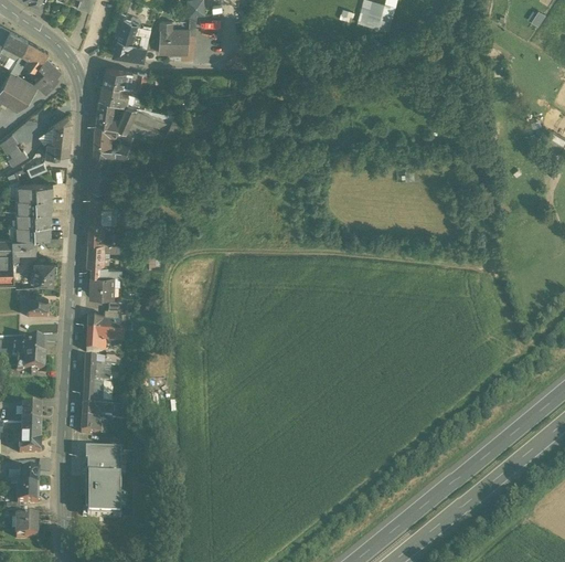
[(94,0),(84,0),(81,12),(89,16),(94,0)]
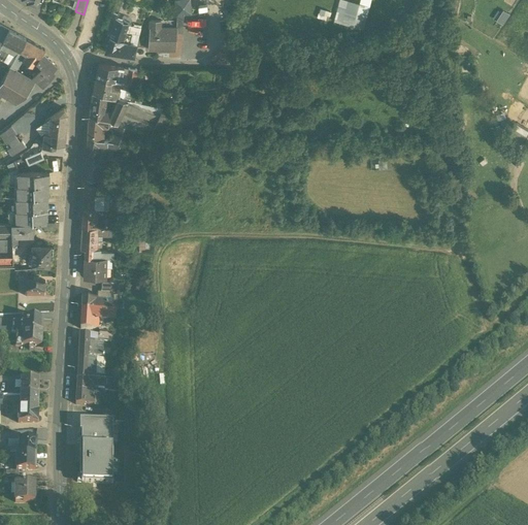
[(190,1),(175,2),(176,19),(184,22),(184,17),(190,15),(190,1)]
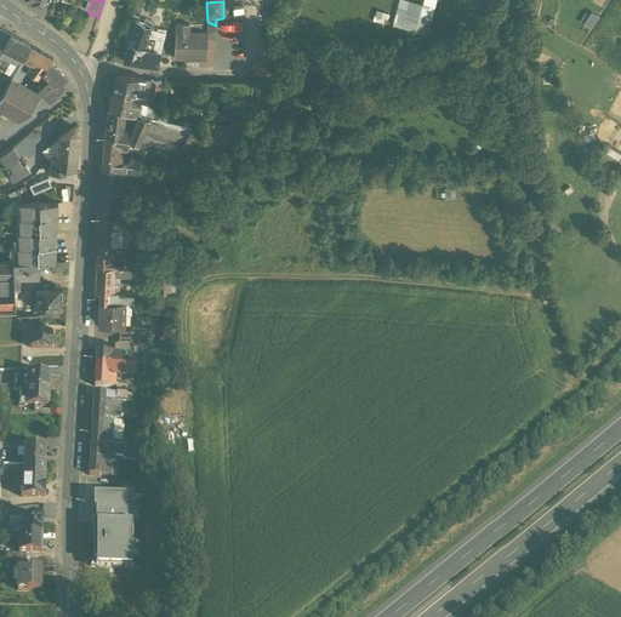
[(405,30),(412,4),(399,1),(392,27),(405,30)]
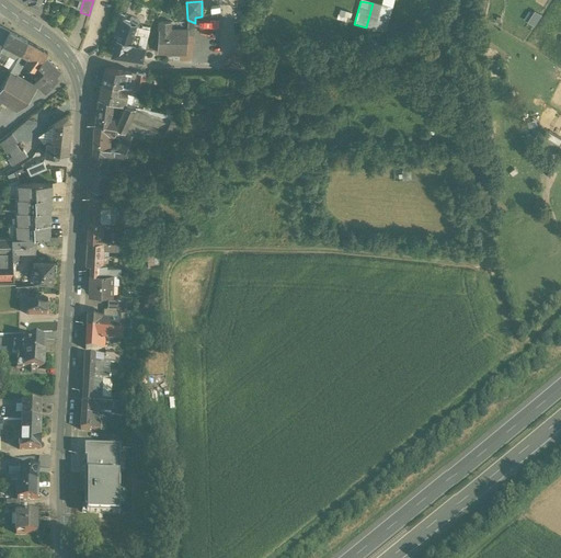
[(382,7),(373,3),(366,27),(382,33),(389,9),(382,7)]
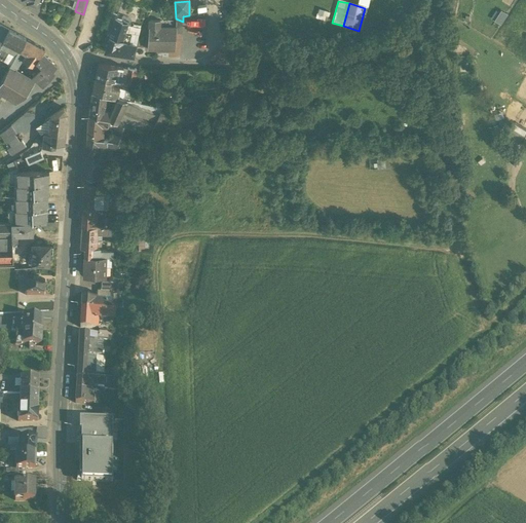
[(315,20),(327,24),(330,14),(318,10),(315,20)]
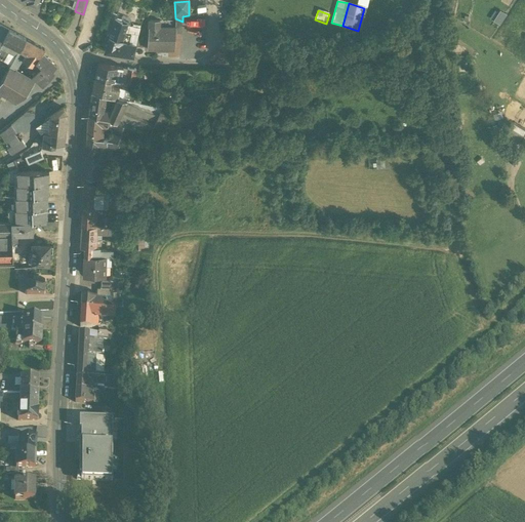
[(506,16),(499,13),(493,24),(498,27),(506,16)]
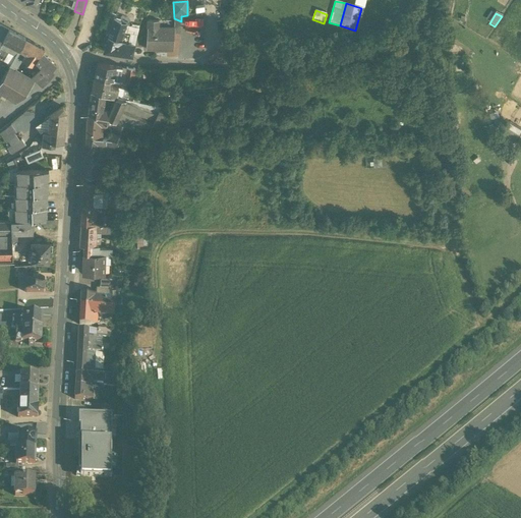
[(121,22),(114,19),(110,31),(109,38),(121,41),(123,34),(123,35),(127,25),(124,24),(120,23),(121,22)]
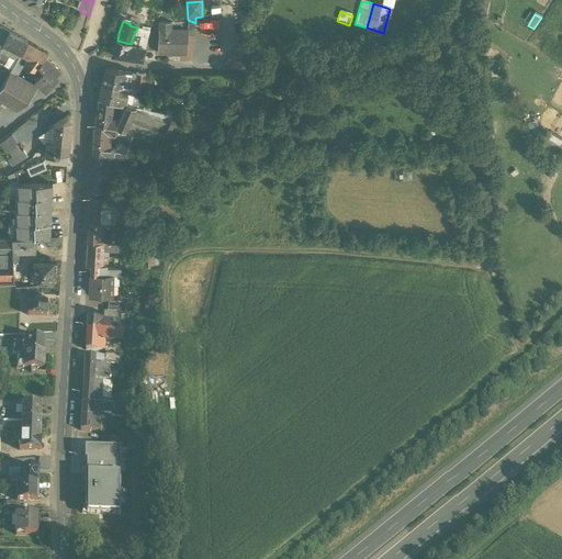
[(188,32),(171,31),(171,23),(160,22),(158,53),(187,55),(188,36),(188,32)]
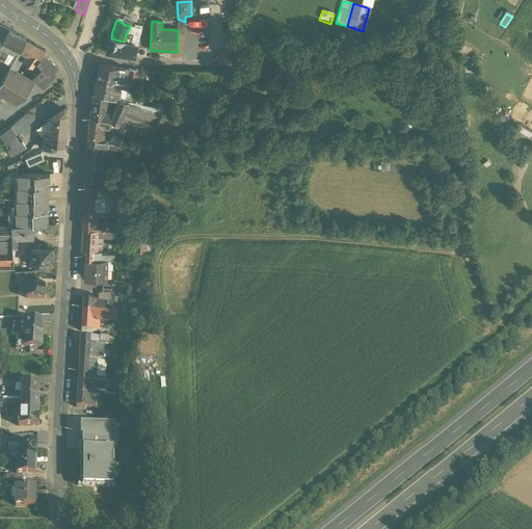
[(1,28),(0,31),(0,51),(3,44),(9,32),(1,28)]
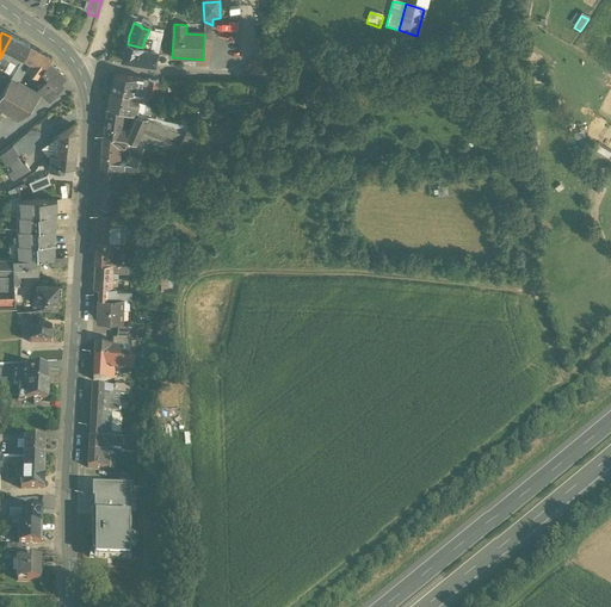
[(29,47),(11,37),(4,50),(11,54),(10,57),(12,59),(11,62),(18,67),(22,60),(29,47)]
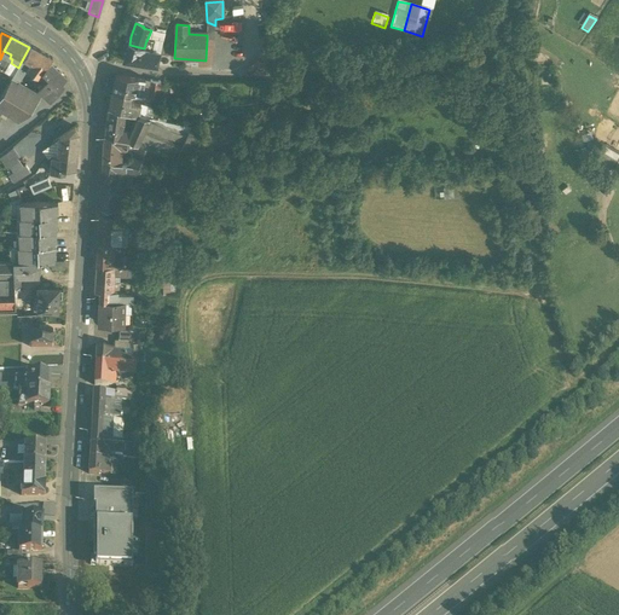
[(144,48),(142,57),(127,53),(123,62),(157,68),(160,54),(152,53),(155,42),(151,41),(146,41),(146,40),(144,48)]
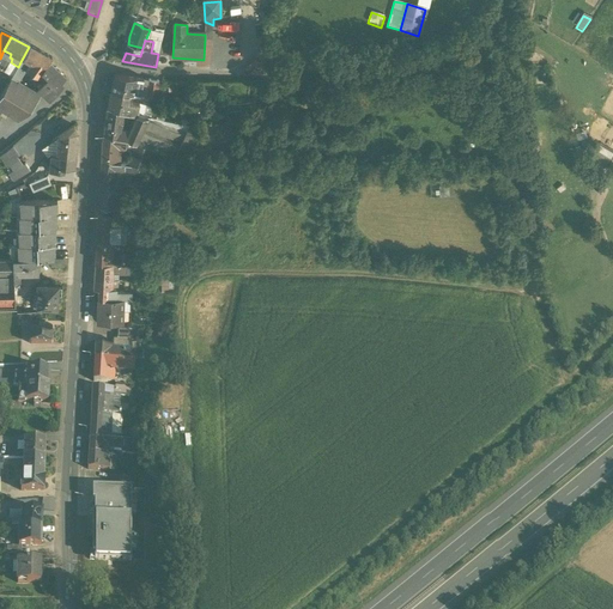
[(143,48),(128,44),(126,53),(140,56),(143,48)]
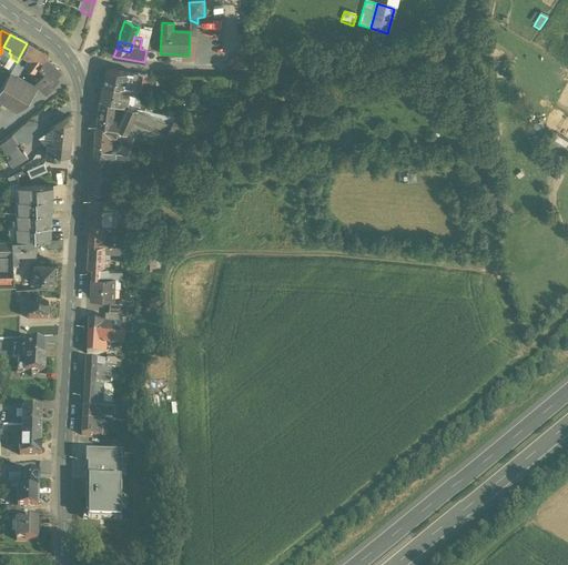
[(48,54),(27,43),(20,56),(28,60),(23,67),(30,71),(34,73),(38,68),(41,63),(41,64),(46,59),(48,56),(48,54)]
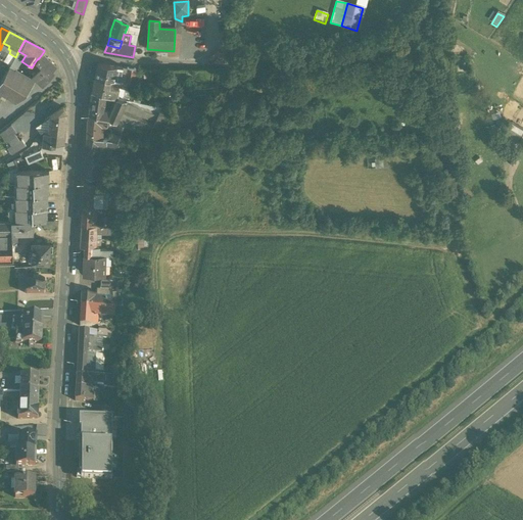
[(15,57),(10,66),(16,69),(21,61),(26,55),(18,51),(15,57)]
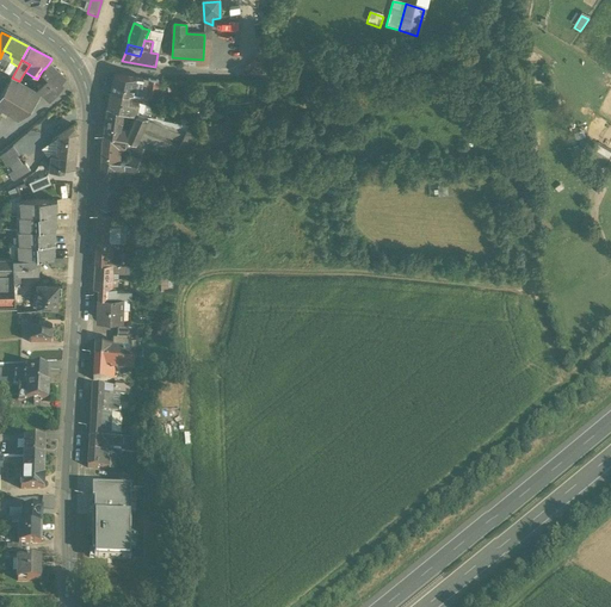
[(49,63),(44,69),(44,68),(41,73),(47,78),(37,87),(50,100),(63,87),(60,85),(66,79),(49,63)]
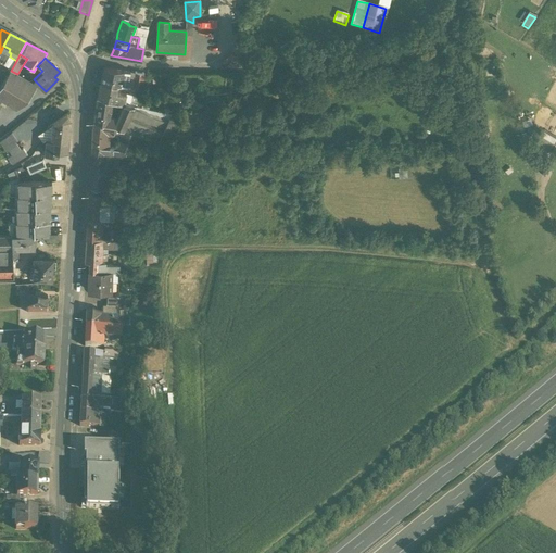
[(124,72),(104,70),(101,84),(121,87),(124,72)]
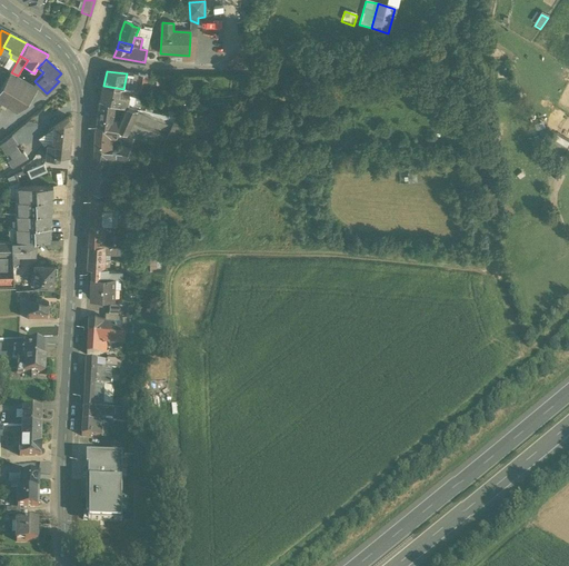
[(132,75),(127,73),(123,89),(129,90),(132,75)]
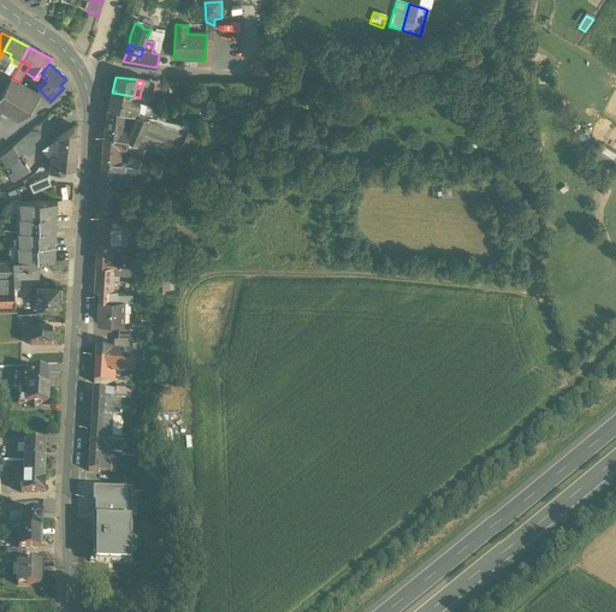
[(11,82),(1,99),(0,100),(0,112),(3,113),(19,124),(28,116),(34,108),(18,99),(24,89),(18,84),(11,81),(11,82)]
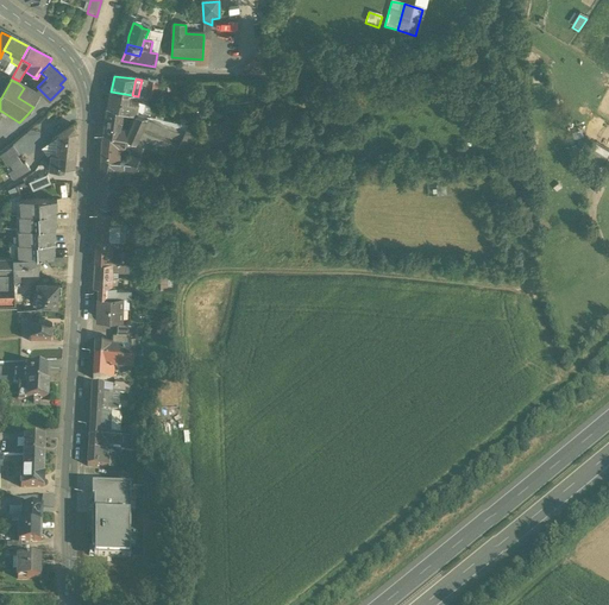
[(158,82),(148,81),(145,98),(156,99),(158,82)]
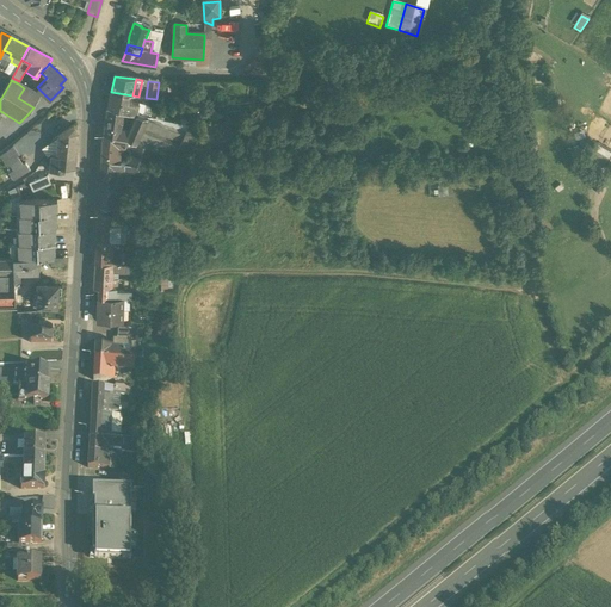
[(37,95),(24,88),(18,98),(34,107),(39,98),(37,97),(37,95)]
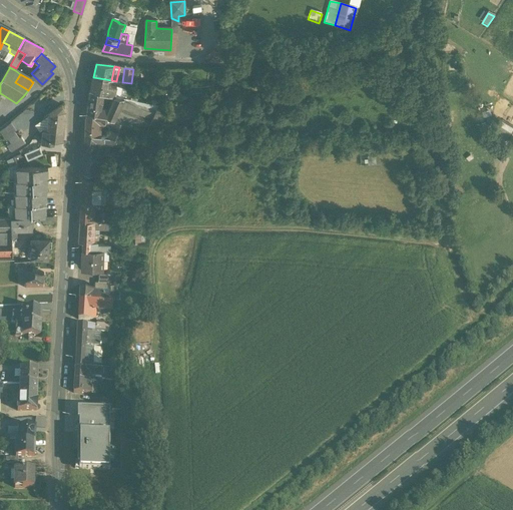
[(104,80),(93,77),(89,91),(103,94),(108,95),(110,88),(103,86),(104,80)]
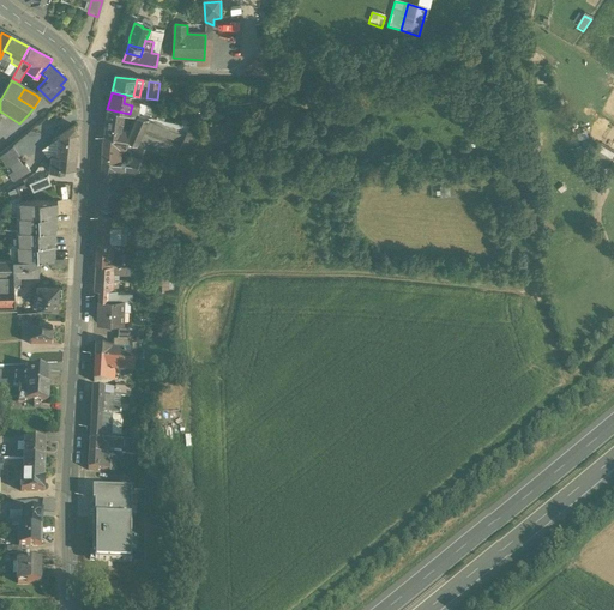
[(157,104),(144,103),(143,118),(154,119),(157,104)]
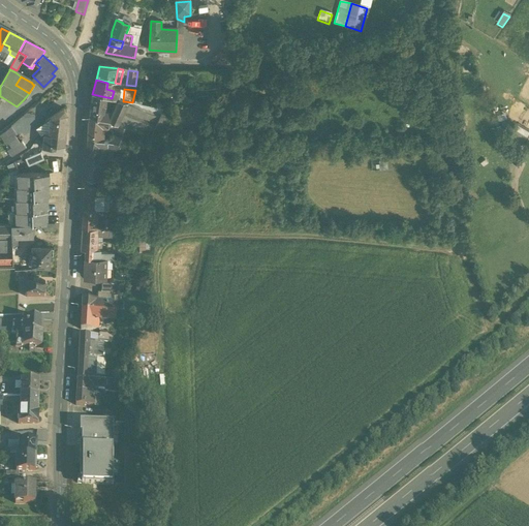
[(106,97),(92,94),(90,117),(109,121),(112,114),(103,112),(106,97)]
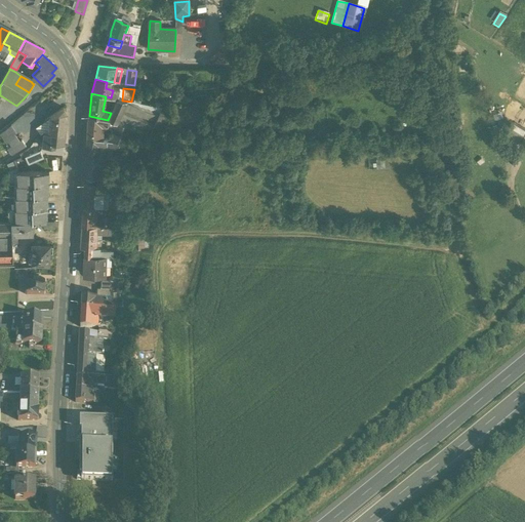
[(119,99),(117,99),(111,113),(108,120),(115,123),(126,127),(150,137),(150,135),(163,135),(162,131),(192,131),(192,127),(201,127),(201,121),(207,120),(207,116),(210,116),(210,113),(207,113),(207,106),(161,108),(131,102),(122,101),(119,99)]
